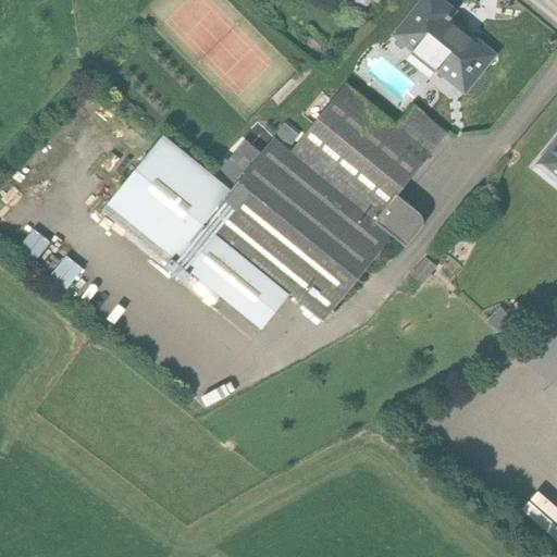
[(443,0),(422,0),(394,36),(412,51),(411,52),(425,64),(425,63),(435,71),(436,70),(463,93),(495,53),(453,19),(455,16),(452,14),(455,10),(443,0)]
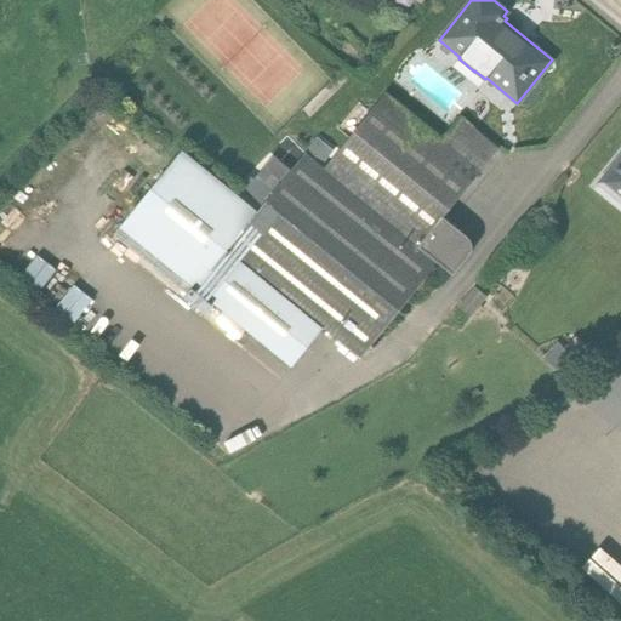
[(260,210),(197,288),(224,311),(248,329),(292,365),(324,326),(362,357),(439,261),(454,273),(472,254),(473,249),(473,245),(473,241),(471,237),(444,215),(500,147),(461,115),(443,137),(387,91),(337,152),(318,136),(292,169),(260,210)]
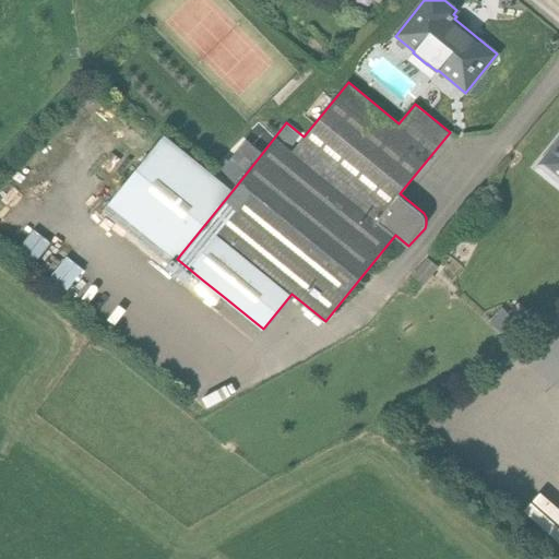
[(234,189),(212,171),(165,134),(109,203),(177,259),(234,189)]
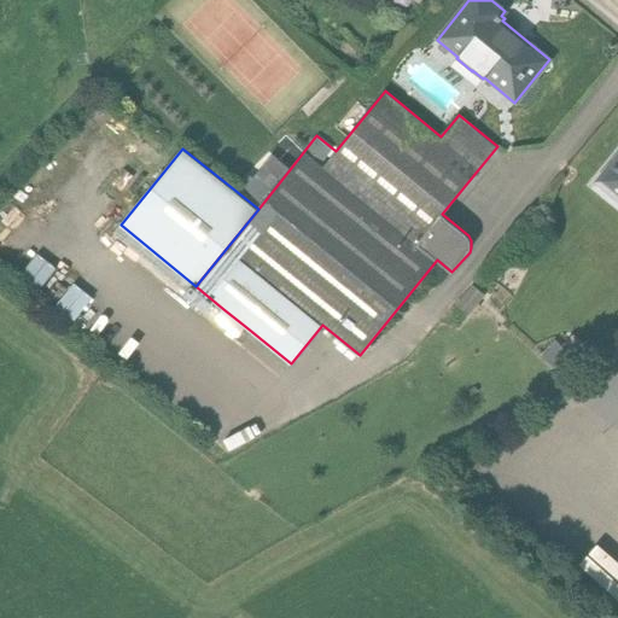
[(234,190),(258,209),(291,168),(273,153),(254,176),(248,172),(234,190)]
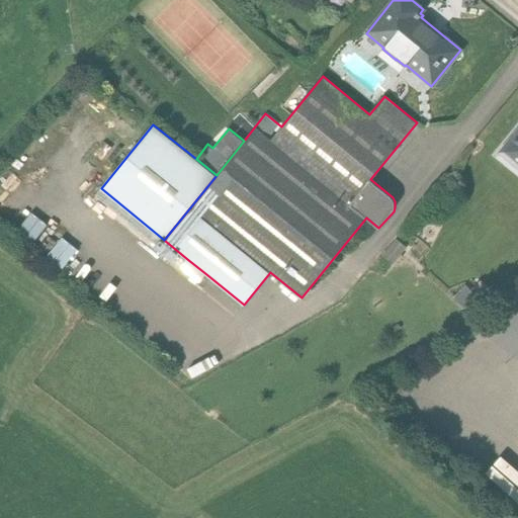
[(517,130),(500,153),(517,167),(517,130)]
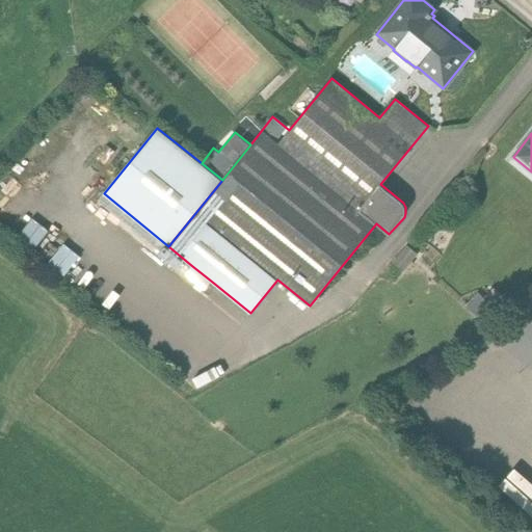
[(407,243),(394,260),(404,269),(418,253),(407,243)]
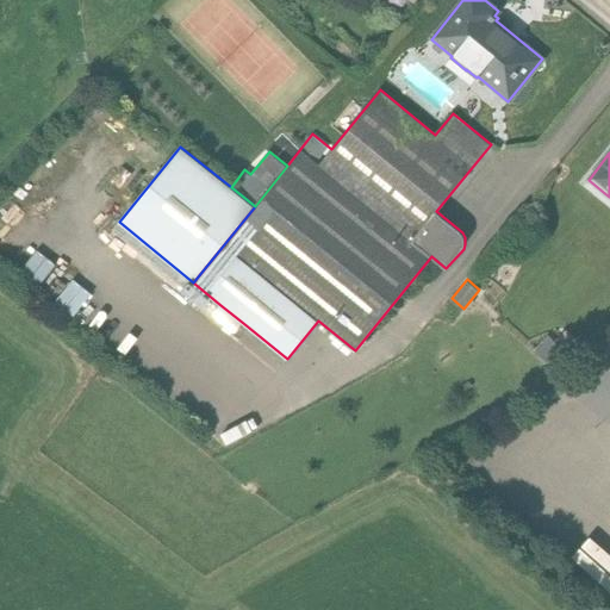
[(243,323),(221,305),(212,315),(236,332),(243,323)]
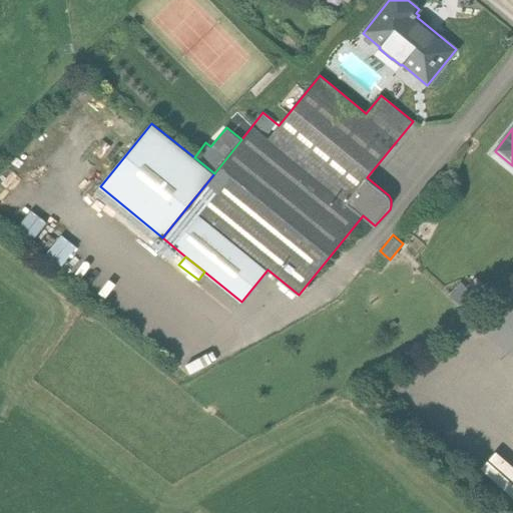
[(461,281),(449,294),(467,309),(478,295),(461,281)]
